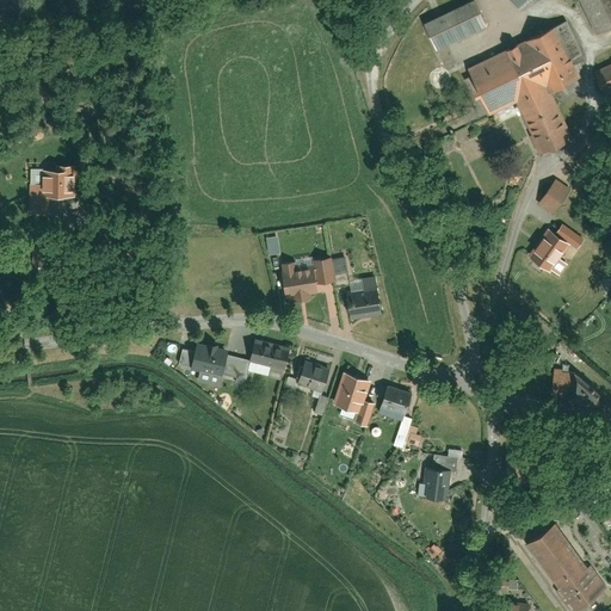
[(438,51),(488,28),(475,0),(426,25),(438,51)]
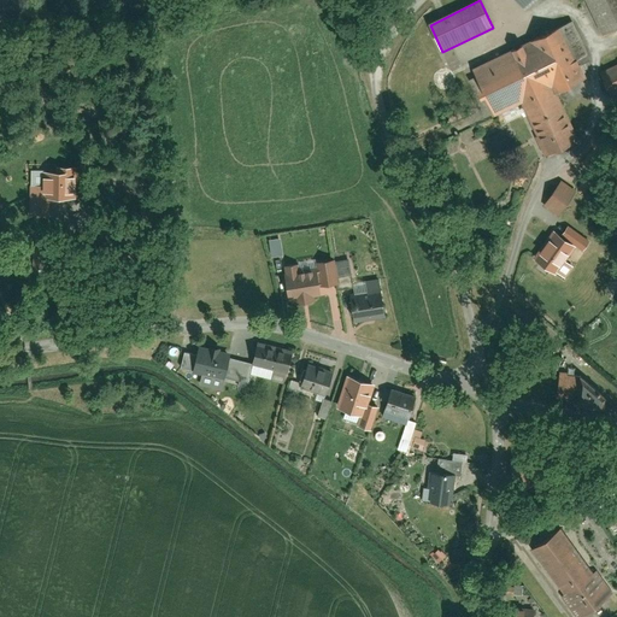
[(516,0),(527,12),(540,0),(516,0)]
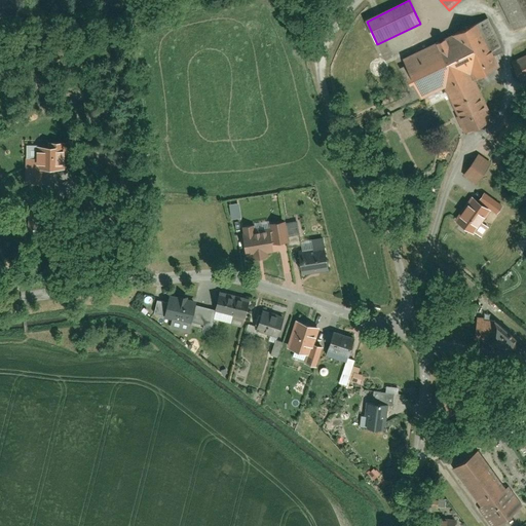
[(525,24),(525,0),(499,0),(514,30),(525,24)]
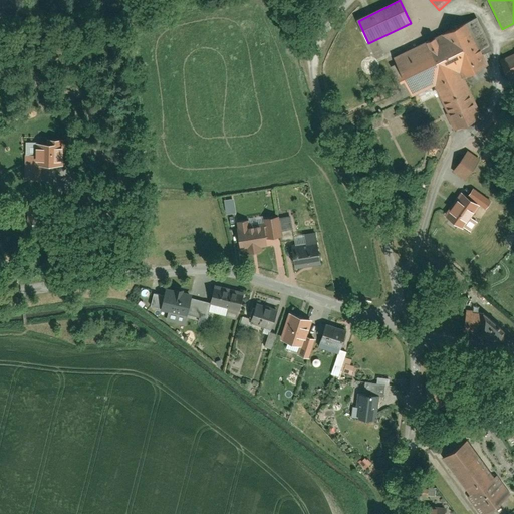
[(466,25),(394,59),(412,96),(435,85),(457,131),(483,117),(464,77),(486,67),(466,25)]
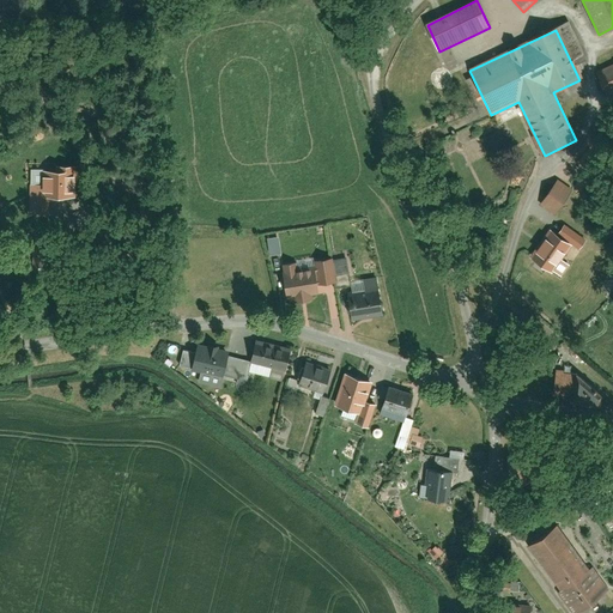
[(612,67),(599,74),(610,97),(612,95),(612,67)]
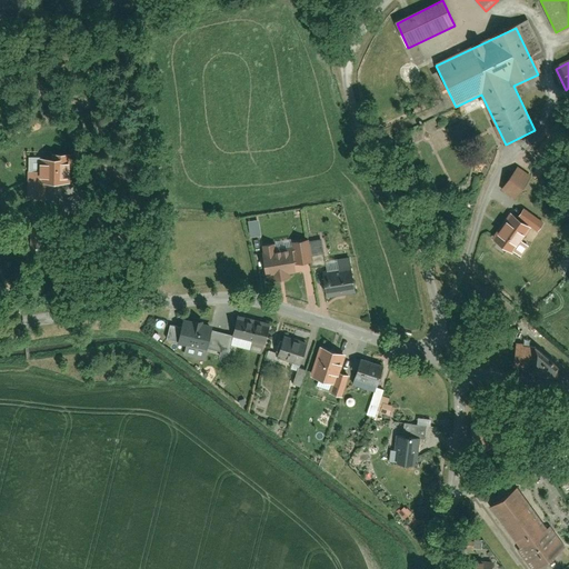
[(68,180),(68,155),(55,155),(55,159),(42,159),(42,157),(30,157),(30,179),(68,180)]
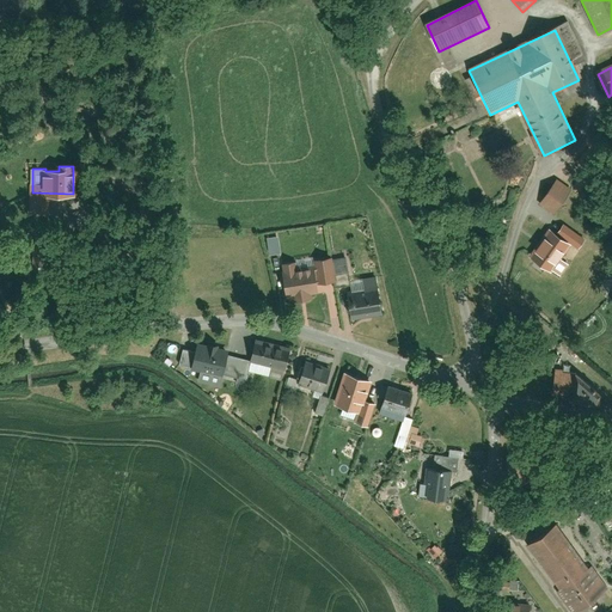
[(557,178),(539,203),(554,214),(571,189),(557,178)]
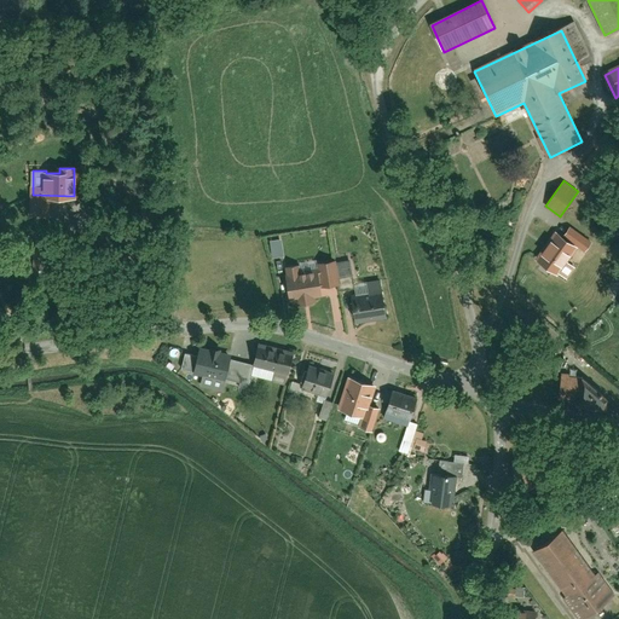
[(537,261),(560,277),(579,249),(556,233),(537,261)]
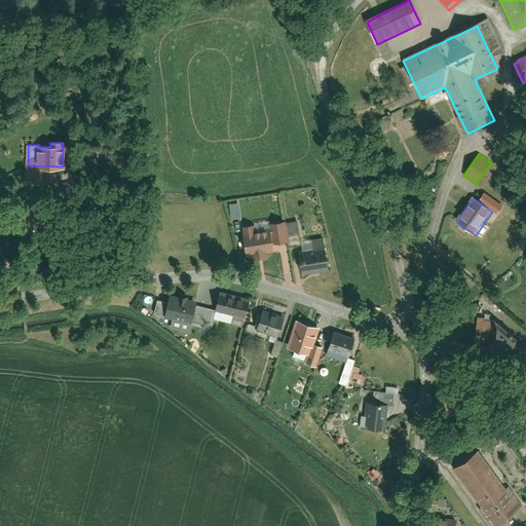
[(230,203),(232,218),(242,217),(240,201),(230,203)]
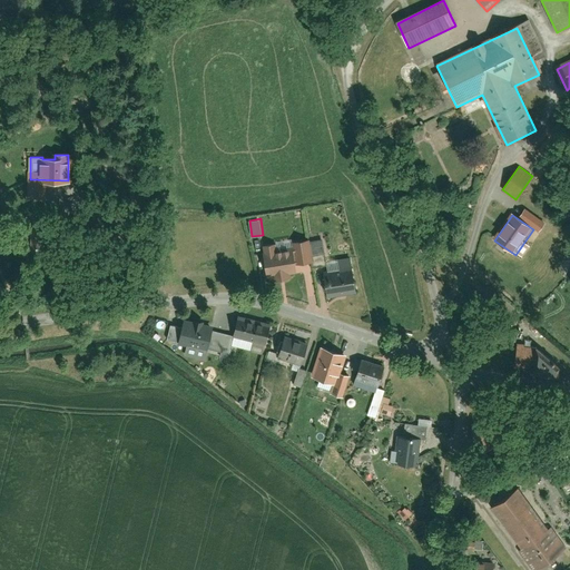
[(312,263),(310,244),(297,245),(300,265),(312,263)]
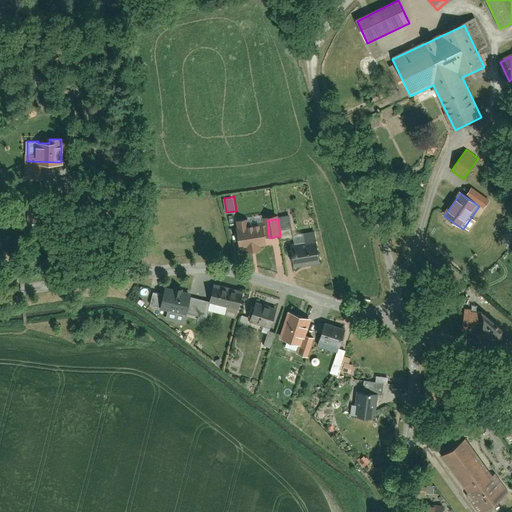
[(260,220),(237,225),(242,248),(265,243),(260,220)]
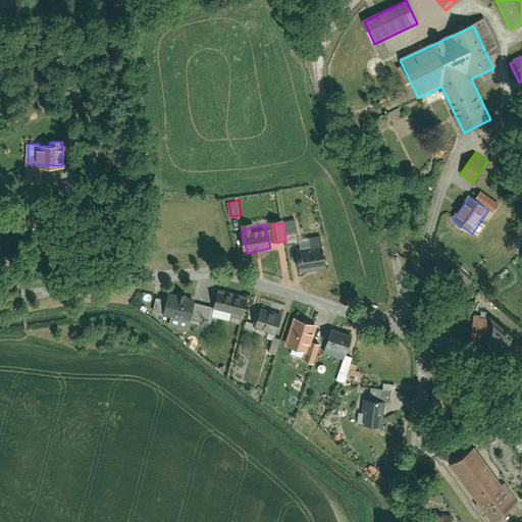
[(321,241),(297,245),(301,272),(326,268),(321,241)]
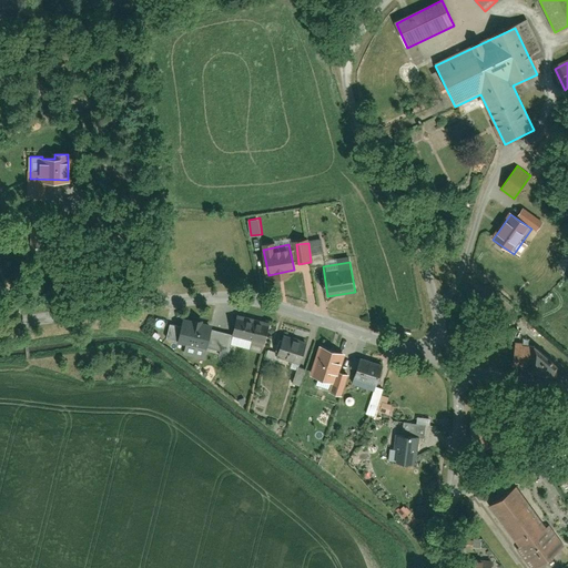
[(269,323),(239,317),(235,336),(264,343),(269,323)]
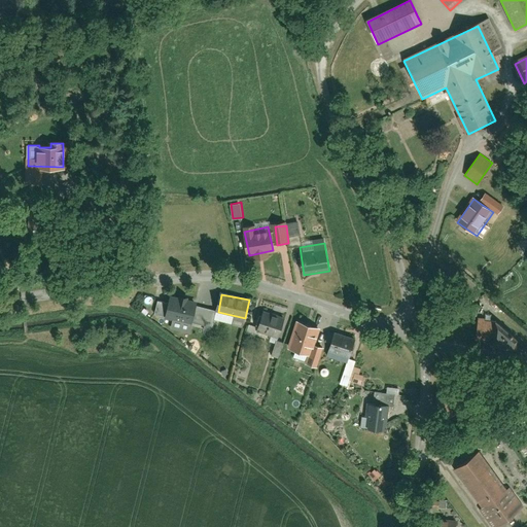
[(198,303),(171,296),(166,318),(173,320),(171,329),(189,334),(192,323),(197,306),(198,303)]
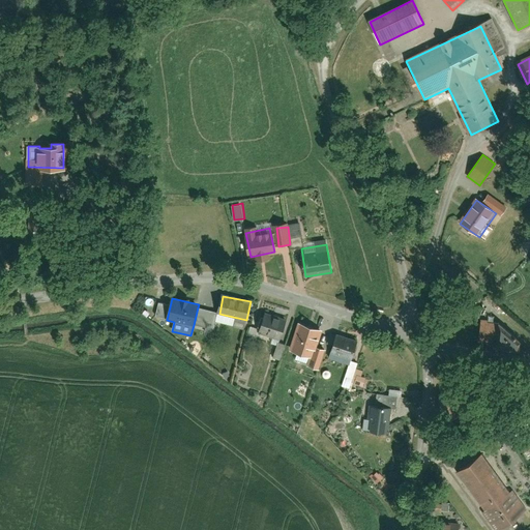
[(216,312),(198,307),(194,325),(211,329),(216,312)]
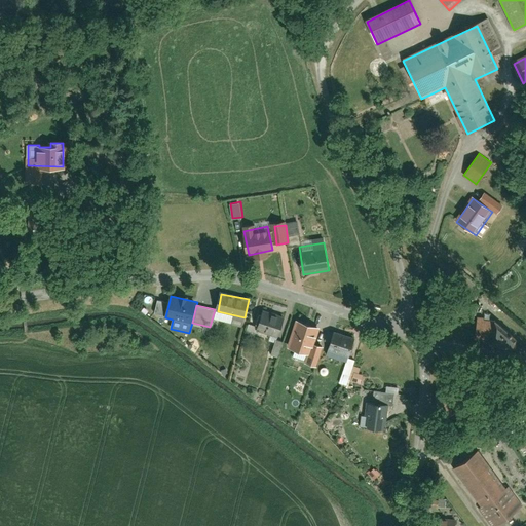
[(284,320),(262,312),(256,332),(277,338),(284,320)]
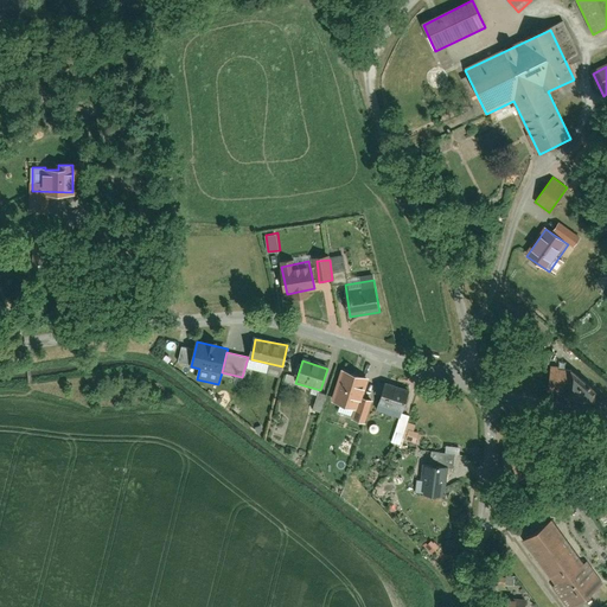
[(548,391),(564,393),(564,397),(594,400),(595,389),(573,371),(551,368),(548,391)]
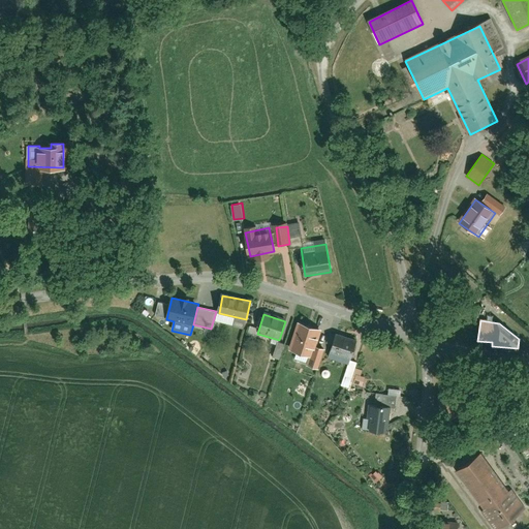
[(323,331),(299,322),(289,350),(313,359),(323,331)]
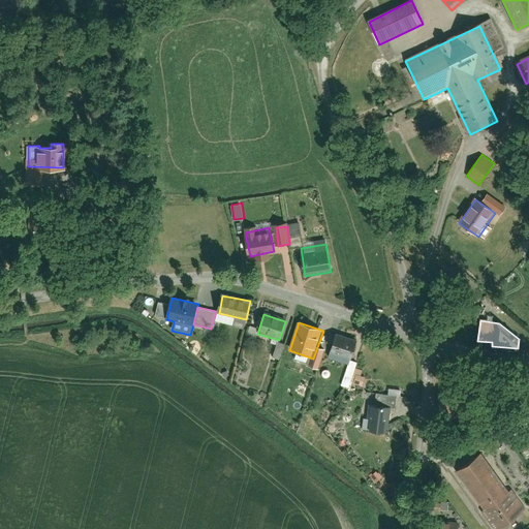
[(356,341),(336,335),(331,354),(350,361),(356,341)]
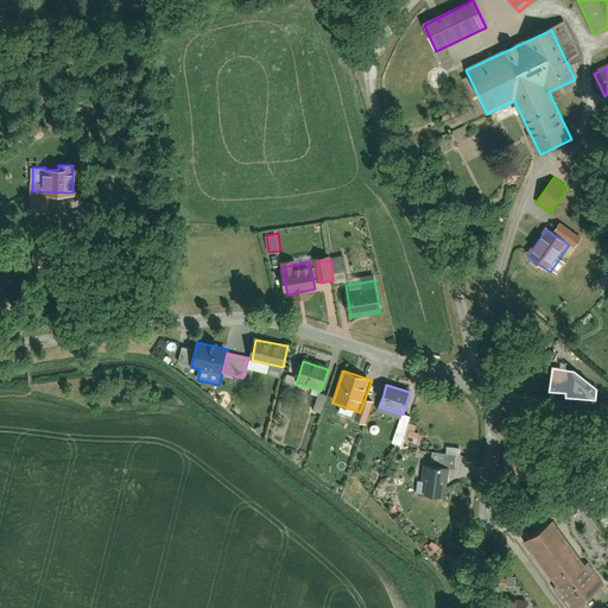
[(323,412),(329,394),(320,391),(314,410),(323,412)]
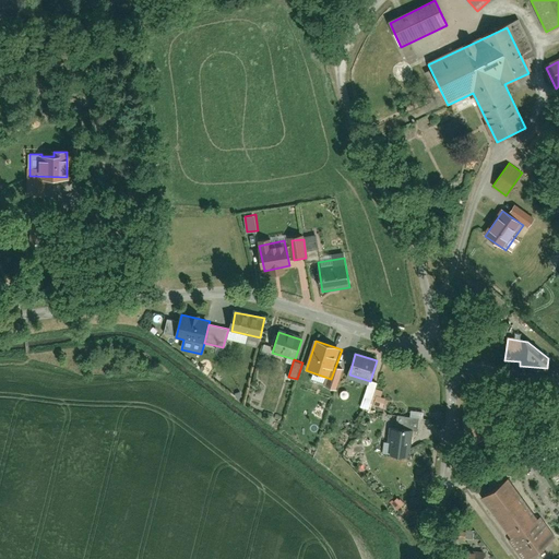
[(414,432),(390,429),(388,443),(393,444),(392,456),(409,459),(414,432)]
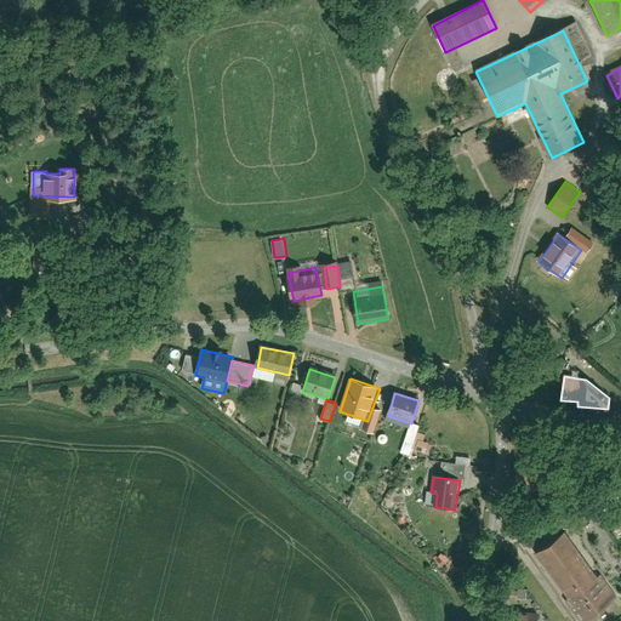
[(568,533),(536,554),(582,620),(585,620),(615,600),(568,533)]
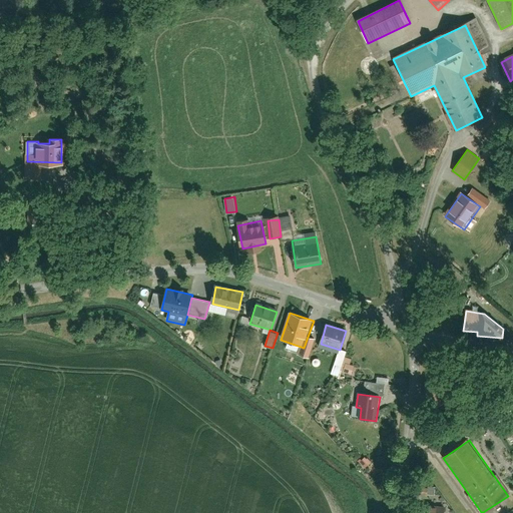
[(365,468),(372,462),(366,455),(360,462),(365,468)]
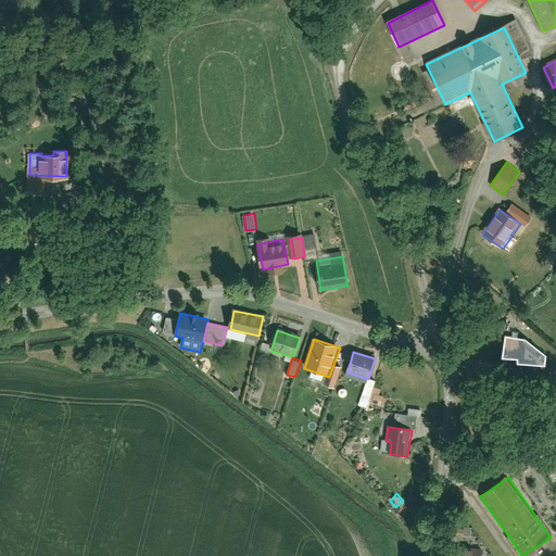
[(453,527),(453,535),(464,535),(464,527),(453,527)]
